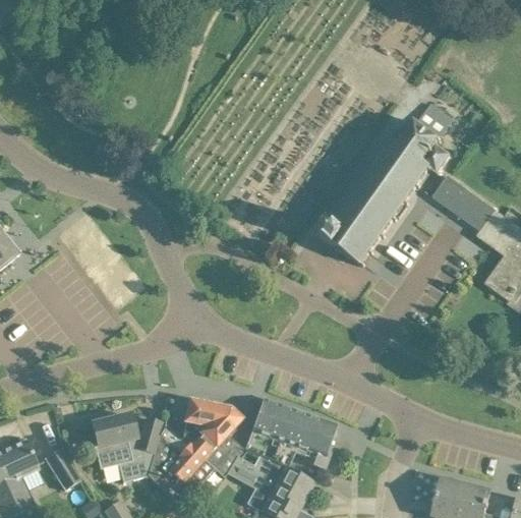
[(438,173),(452,154),(437,144),(439,140),(441,142),(442,140),(440,139),(441,137),(440,136),(439,138),(418,124),(419,122),(418,121),(416,123),(414,121),(413,123),(415,124),(408,133),(407,132),(406,133),(402,129),(394,140),(391,138),(390,140),(392,142),(382,157),(380,155),(378,158),(381,159),(369,174),(367,173),(366,174),(368,176),(368,177),(364,174),(356,186),(359,189),(358,190),(356,188),(354,190),(357,192),(347,207),(344,206),(343,208),(345,209),(335,224),(333,222),(332,223),(331,222),(321,236),(364,266),(432,169),(438,173)]
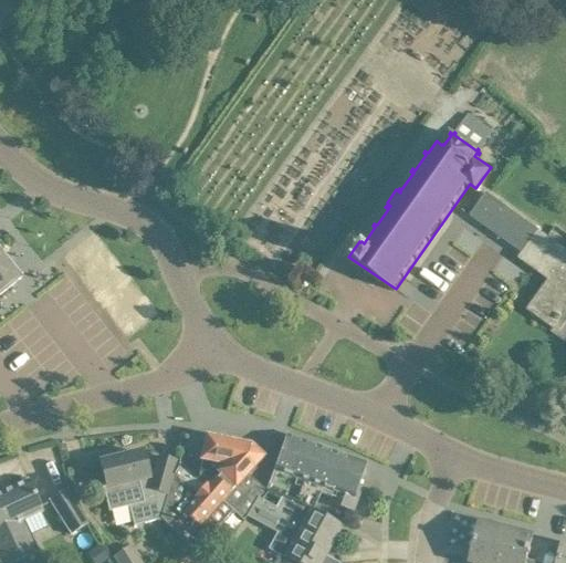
[(526,308),(552,325),(558,330),(565,320),(565,246),(538,227),(486,190),(470,214),(522,250),(553,272),(526,308)]
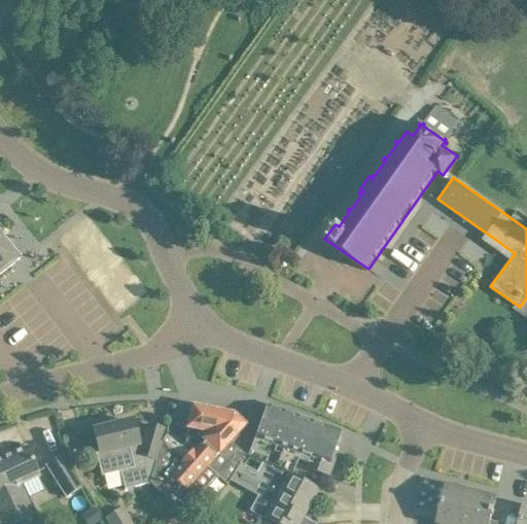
[(0,271),(20,255),(0,231),(0,271)]
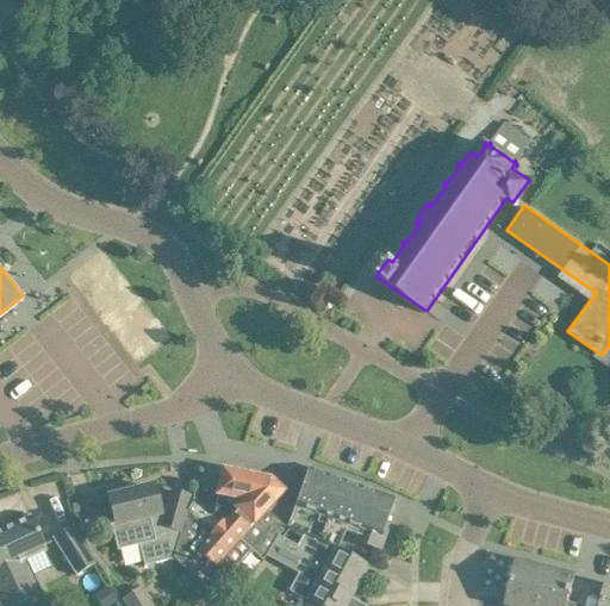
[(386,519),(396,495),(375,488),(374,491),(328,475),(329,472),(310,464),(287,526),(290,526),(306,532),(304,539),(313,544),(324,525),(331,529),(325,539),(336,545),(346,528),(359,532),(356,539),(380,548),(391,520),(386,519)]
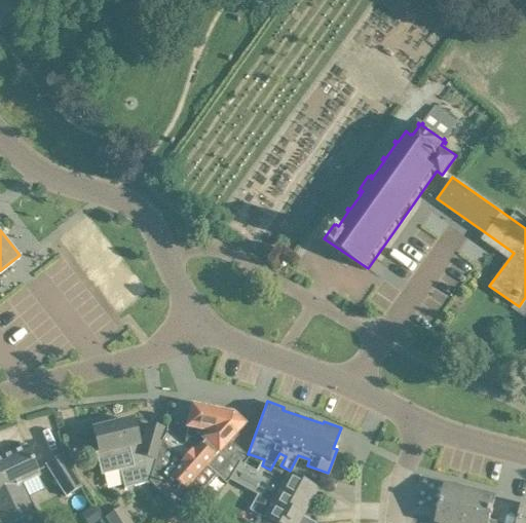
[(238,447),(229,438),(243,422),(232,412),(192,404),(188,423),(207,428),(209,432),(190,451),(165,430),(160,438),(149,480),(172,501),(176,496),(186,506),(186,505),(189,502),(202,487),(204,485),(216,472),(238,447)]
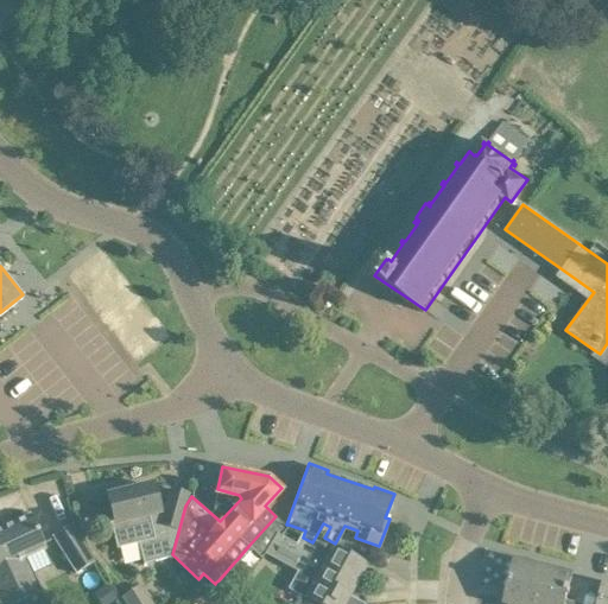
[(154,558),(172,554),(185,506),(189,491),(171,487),(165,507),(159,508),(152,483),(108,494),(114,516),(107,517),(111,532),(113,531),(116,546),(150,538),(154,558)]
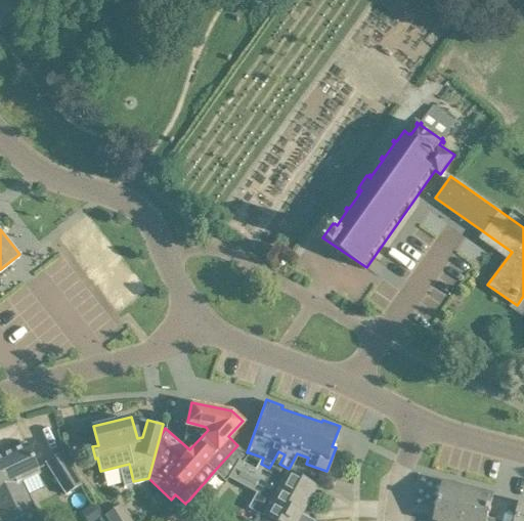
[(41,520),(23,480),(39,471),(35,461),(26,442),(0,453),(0,474),(20,520),(41,520)]
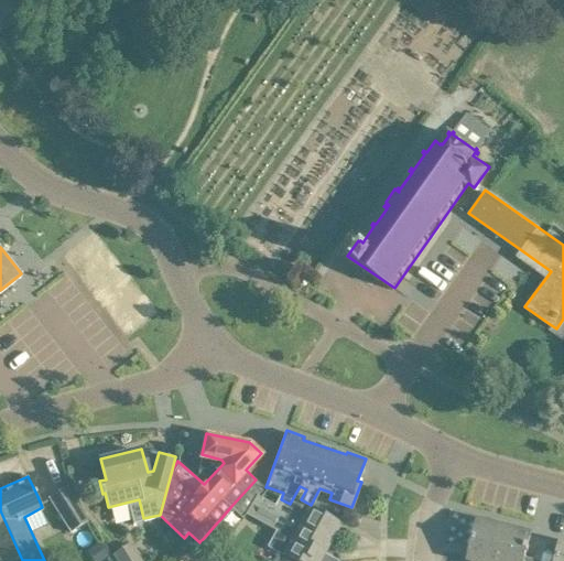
[(268,487),(266,487),(256,479),(231,506),(242,516),(268,487)]
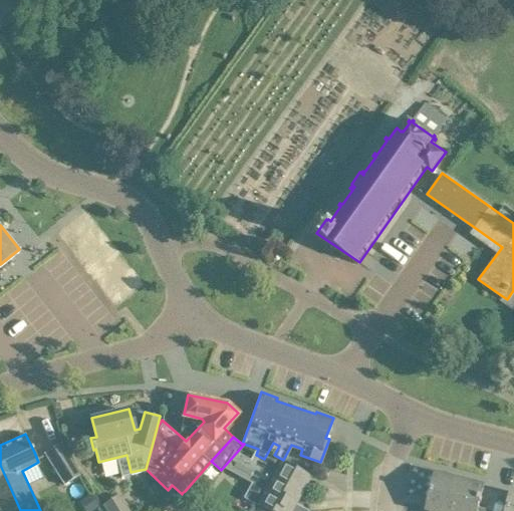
[(44,451),(64,482),(80,472),(60,441),(44,451)]
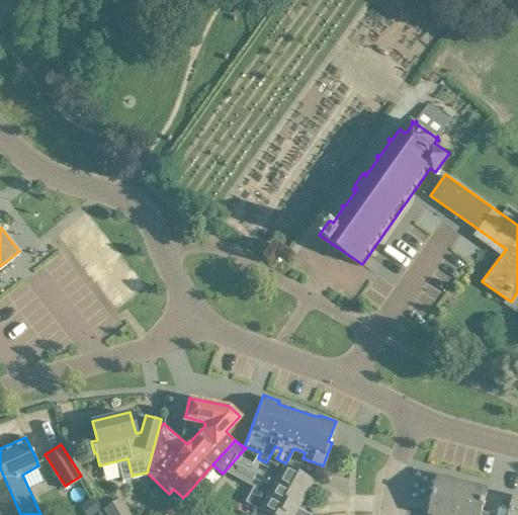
[(259,475),(246,499),(258,506),(273,514),(309,514),(313,514),(303,509),(296,506),(303,494),(312,478),(285,463),(276,458),(281,449),(275,446),(266,462),(261,471),(259,475)]
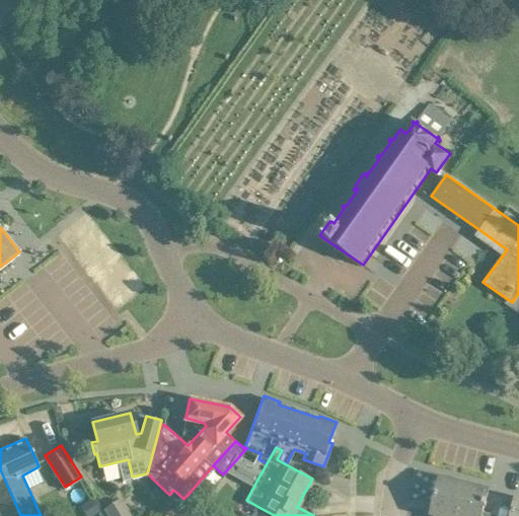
[(0,512),(1,515),(20,515),(0,469),(0,512)]
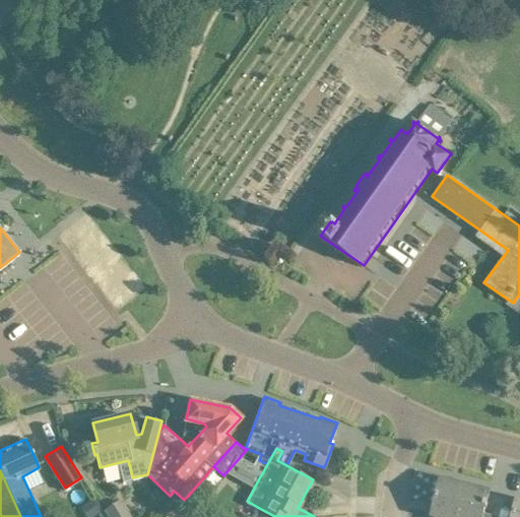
[(208,486),(202,479),(200,481),(187,497),(184,499),(191,505),(208,486)]
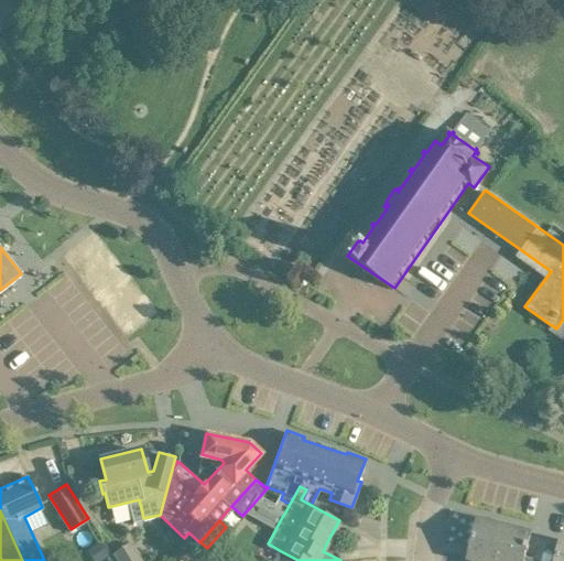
[(540,560),(541,559),(525,554),(528,545),(531,533),(531,532),(480,520),(475,538),(469,560),(540,560)]
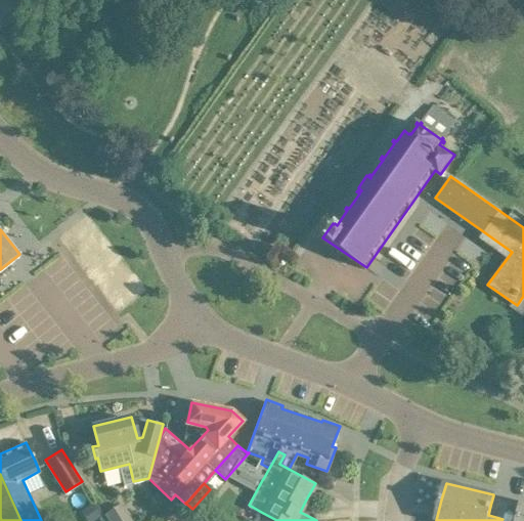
[(93,502),(81,509),(87,520),(90,520),(100,515),(93,502)]
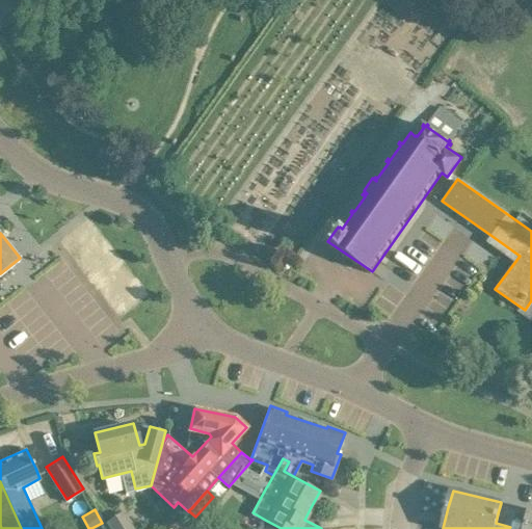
[(135,528),(130,519),(112,528),(135,528)]
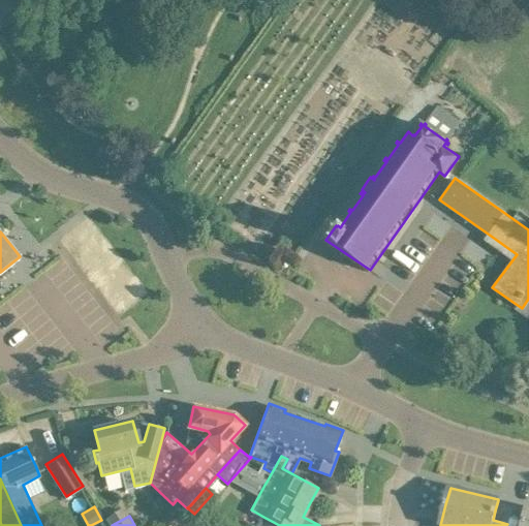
[(279,525),(263,517),(258,525),(279,525)]
